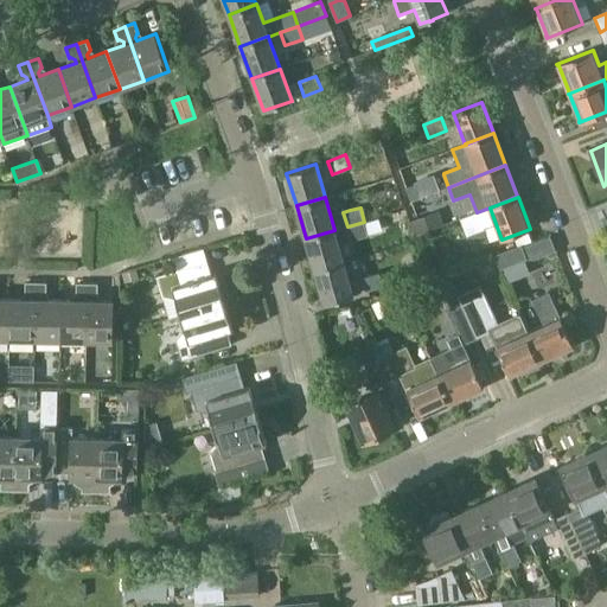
[(420,219),(411,222),(415,230),(416,235),(430,230),(426,217),(420,219)]
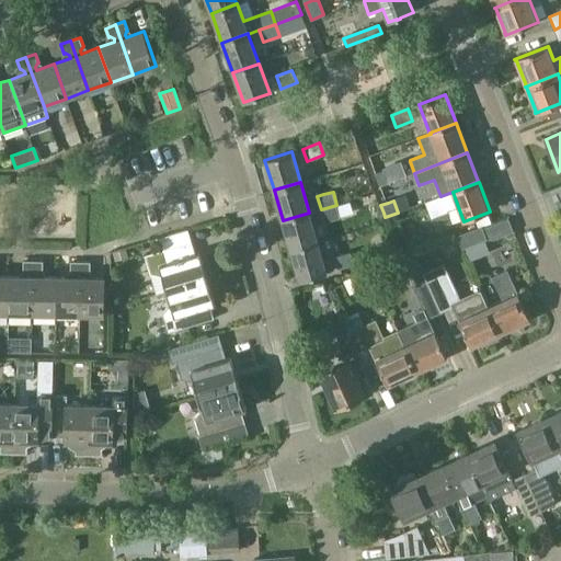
[(336,205),(321,209),(325,222),(340,218),(336,205)]
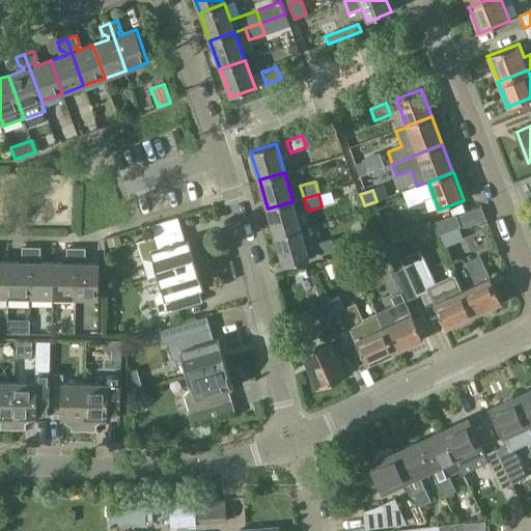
[(292,201),(268,208),(276,238),(301,229),(292,201)]
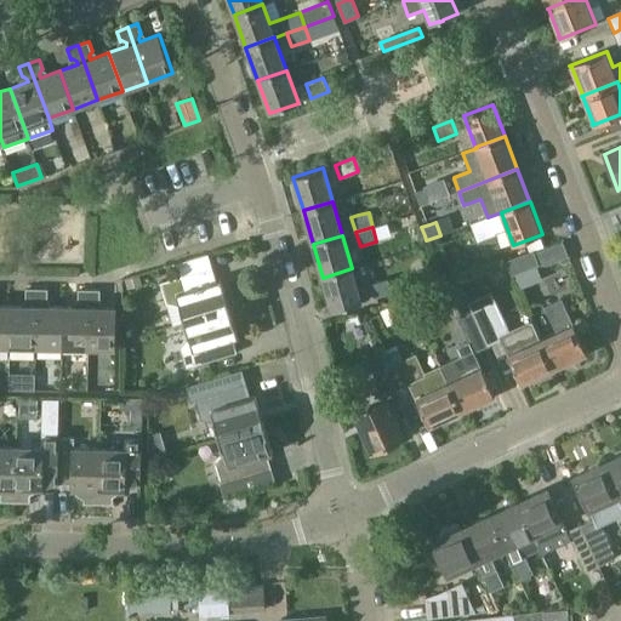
[(501,250),(496,237),(478,243),(484,256),(501,250)]
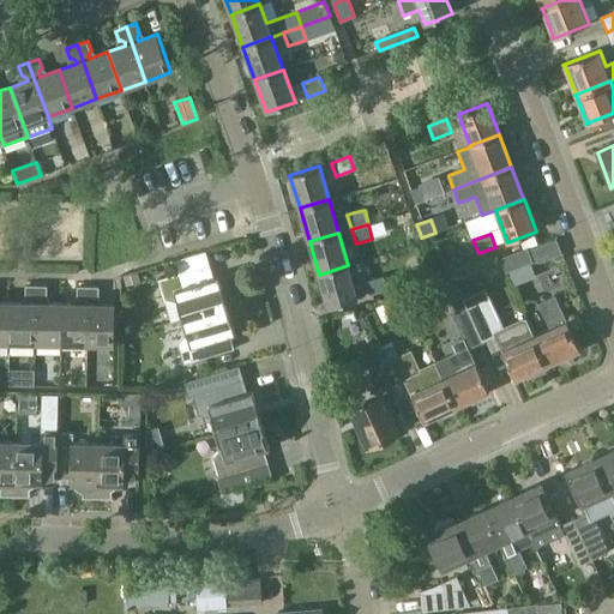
[(533,263),(528,248),(500,259),(506,272),(533,263)]
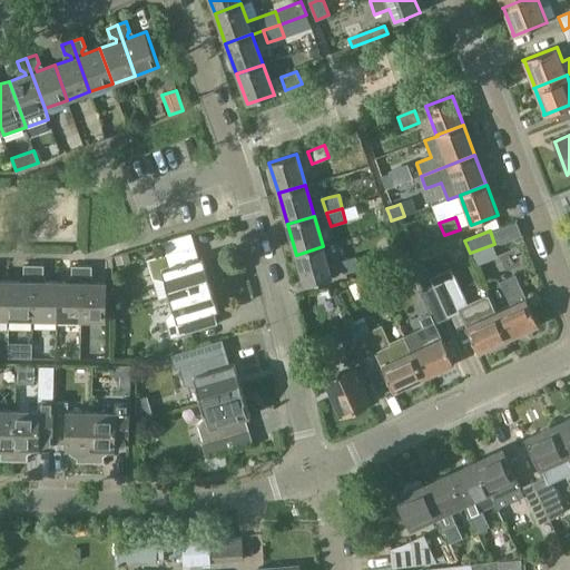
[(166,254),(147,259),(159,298),(169,295),(210,283),(203,256),(198,258),(195,245),(174,252),(169,239),(163,242),(166,254)]
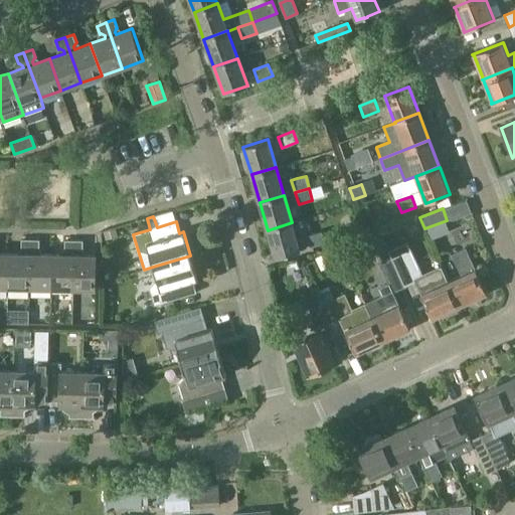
[(300,250),(292,222),(268,230),(276,259),(300,250)]
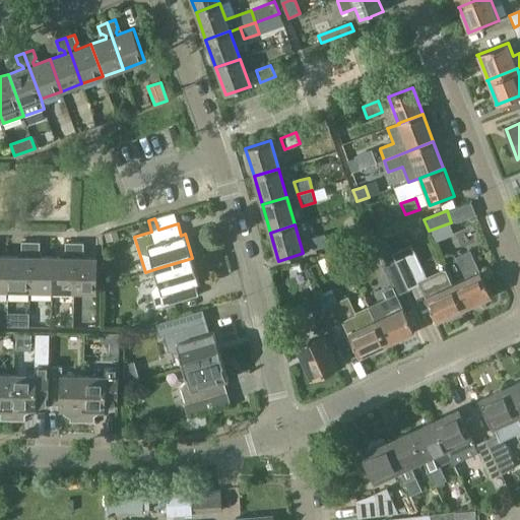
[(117,231),(105,234),(107,242),(119,239),(117,231)]
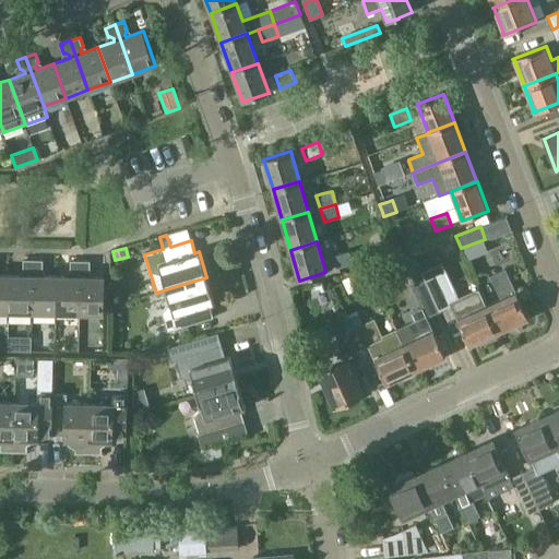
[(349,251),(333,256),(336,269),(353,264),(349,251)]
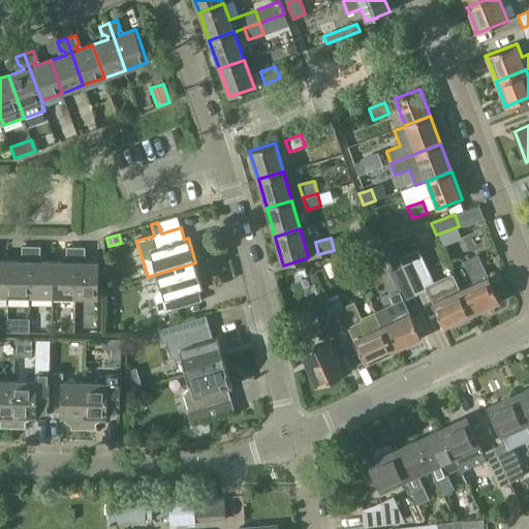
[(8,260),(8,296),(12,296),(30,296),(31,246),(22,246),(22,254),(23,254),(26,257),(26,260),(8,260)]
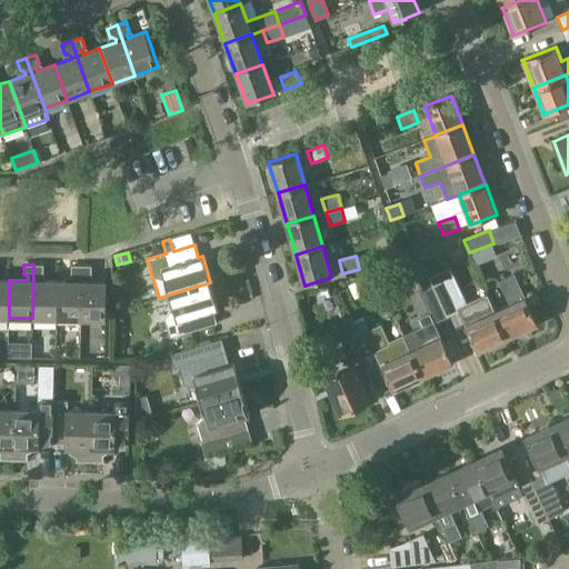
[(33,265),(32,318),(57,319),(58,281),(39,280),(40,278),(42,275),(43,275),(45,265),(33,265)]
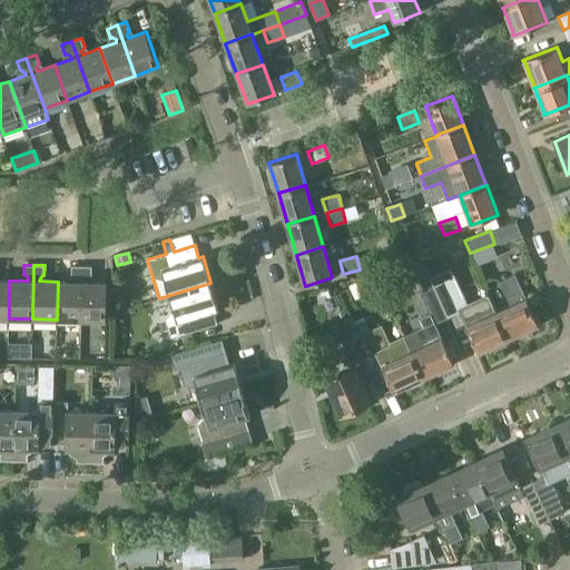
[(58,282),(57,320),(81,320),(82,266),(71,265),(71,275),(72,275),(76,278),(76,282),(58,282)]
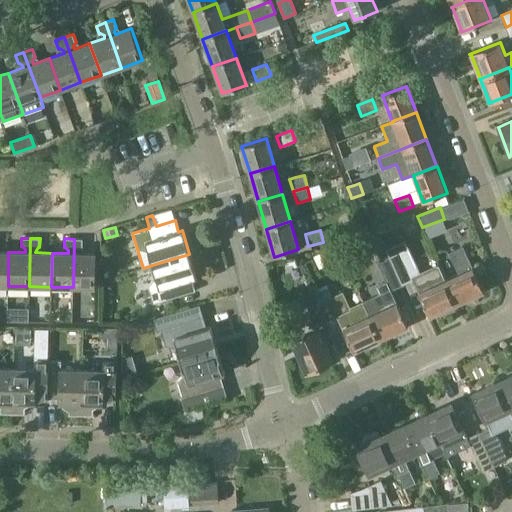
[(74,239),(73,287),(95,287),(96,253),(79,253),(79,250),(82,248),(83,239),(74,239)]
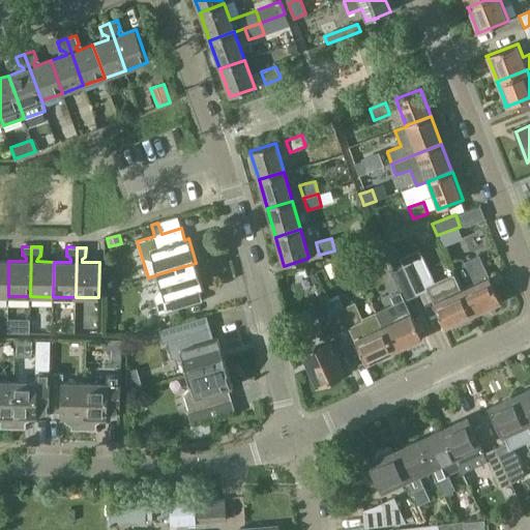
[(348,253),(331,260),(337,275),(355,267),(348,253)]
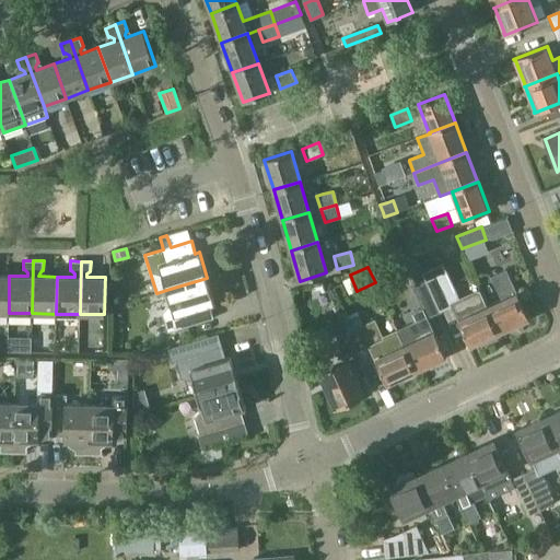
[(502,300),(488,306),(500,333),(529,318),(506,269),(491,277),(502,300)]
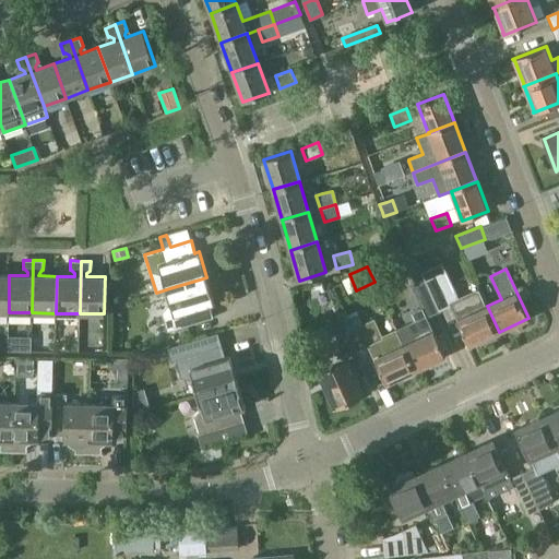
[(0,311),(4,312),(9,312),(9,275),(0,274),(0,311)]
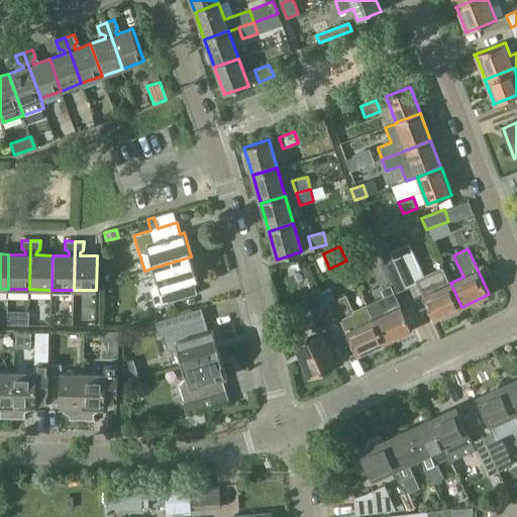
[(404,254),(393,260),(406,288),(417,283),(434,319),(461,307),(450,283),(449,284),(442,268),(416,280),(404,254)]
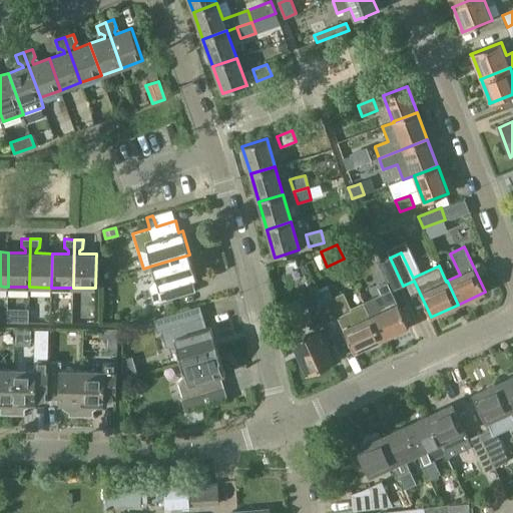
[(196,279),(189,254),(152,266),(156,279),(148,288),(153,304),(196,292),(192,280),(196,279)]
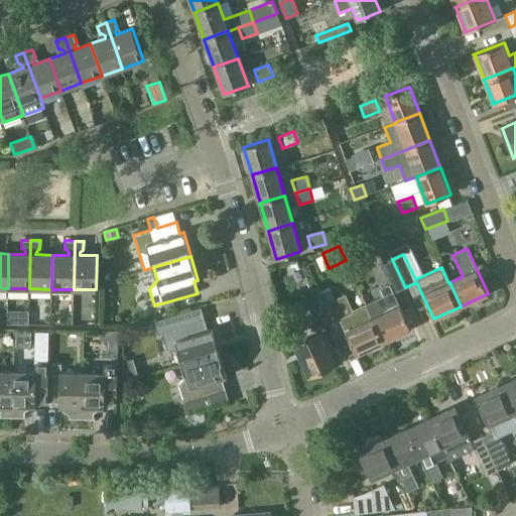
[(394,292),(405,287),(392,259),(380,265),(389,285),(380,289),(383,295),(366,303),(384,342),(411,329),(394,292)]
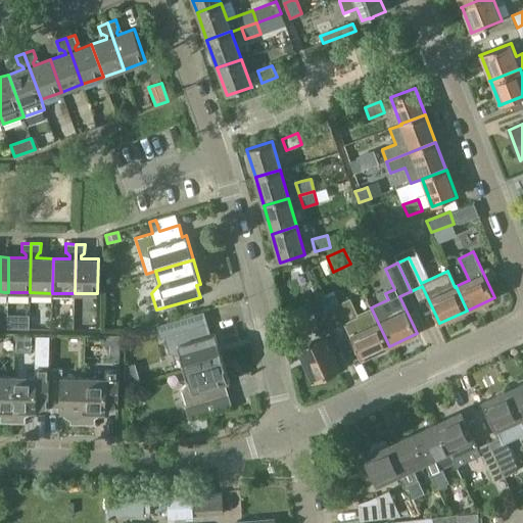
[(350,299),(326,311),(334,329),(345,324),(362,359),(389,346),(371,307),(358,314),(350,299)]
